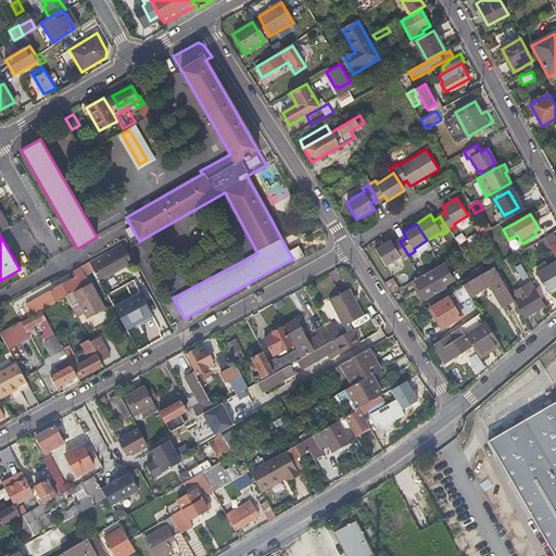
[(402,260),(408,255),(400,241),(393,245),(391,242),(389,240),(375,249),(386,266),(400,257),(402,260)]
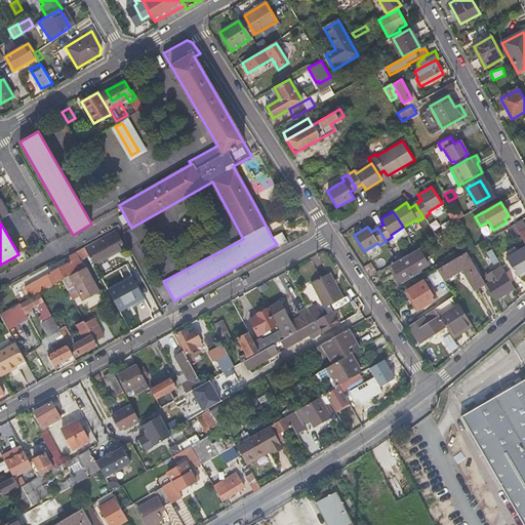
[(509,227),(491,237),(498,250),(516,239),(509,227)]
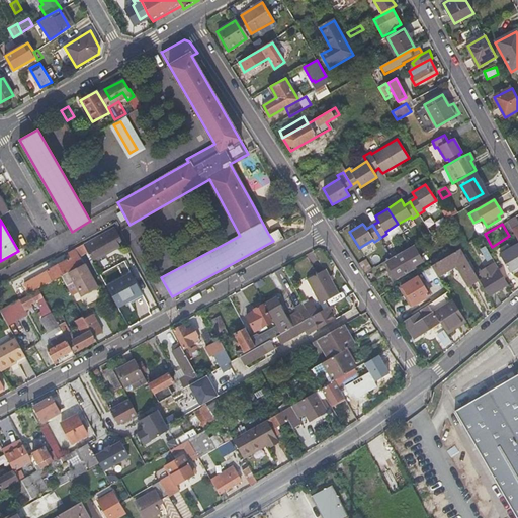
[(117,249),(123,245),(113,227),(107,231),(109,236),(86,249),(93,262),(99,259),(98,257),(116,247),(117,249)]
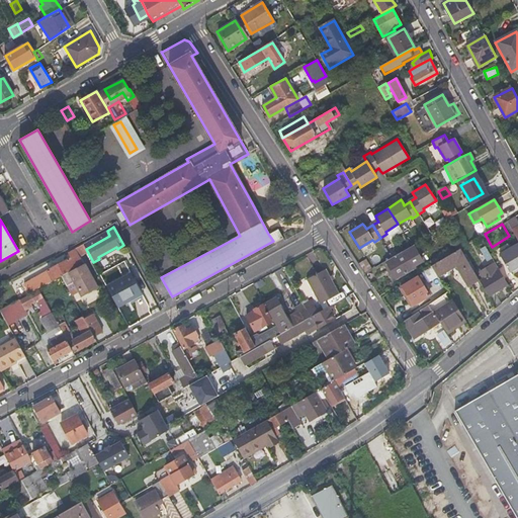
[(268,234),(273,241),(274,243),(283,239),(277,229),(268,234)]
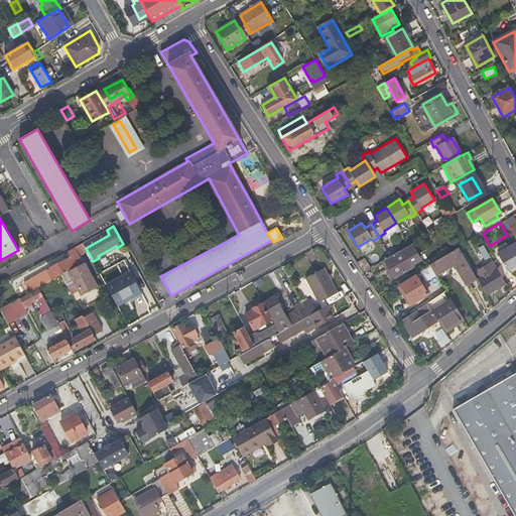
[(107,230),(83,243),(86,248),(109,235),(107,230)]
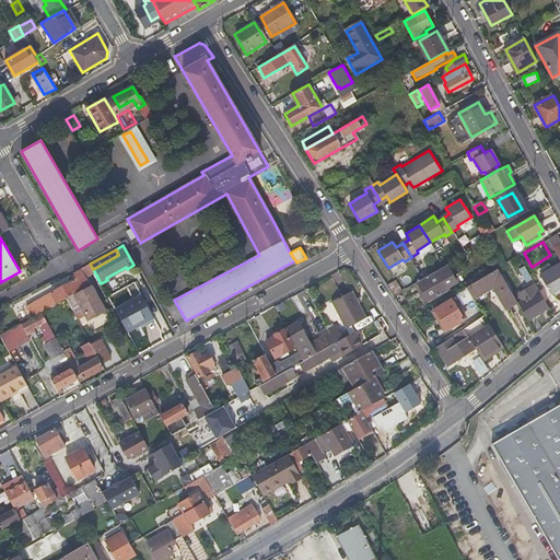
[(533,279),(522,260),(518,263),(521,267),(517,268),(526,283),(533,279)]
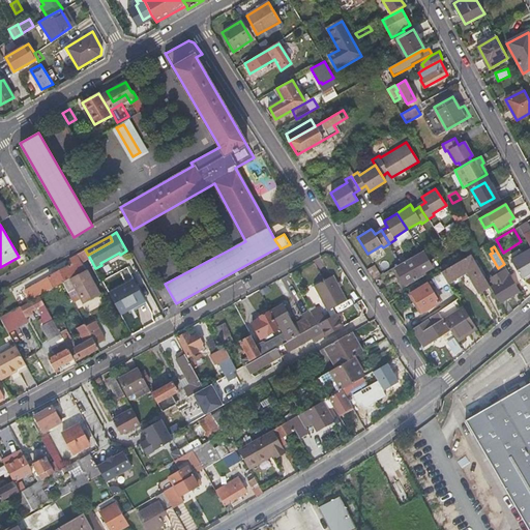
[(529,274),(529,248),(510,260),(522,280),(529,274)]
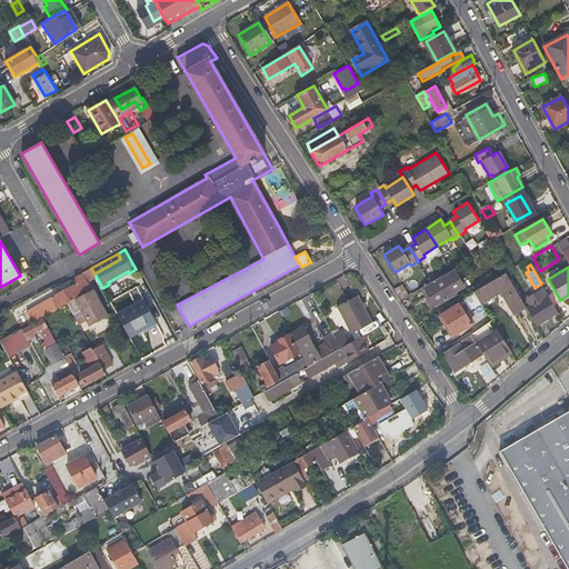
[(467,286),(457,268),(422,288),(436,307),(457,295),(456,292),(467,286)]
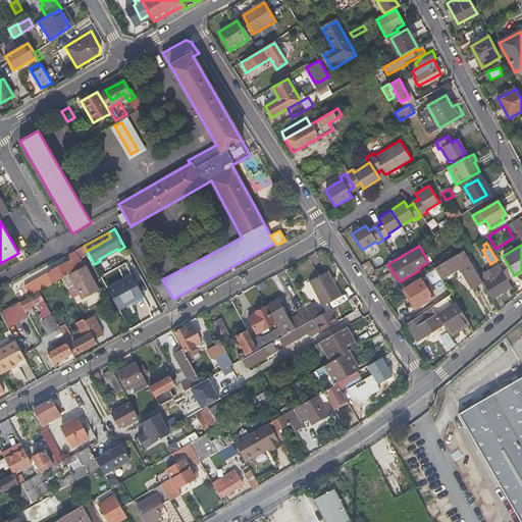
[(70,259),(47,271),(53,283),(62,278),(85,266),(75,250),(67,254),(70,259)]
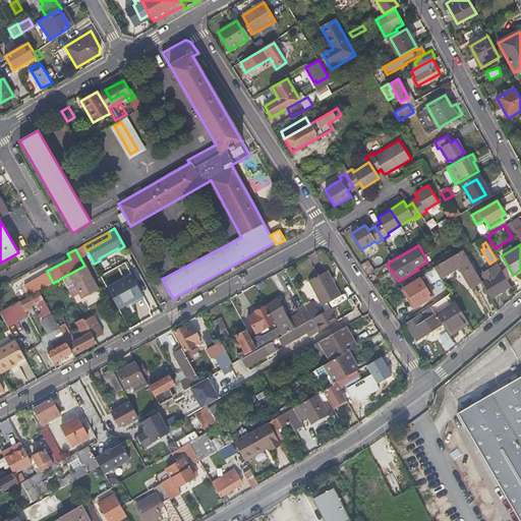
[(433,267),(441,278),(460,266),(473,286),(481,281),(463,249),(433,267)]
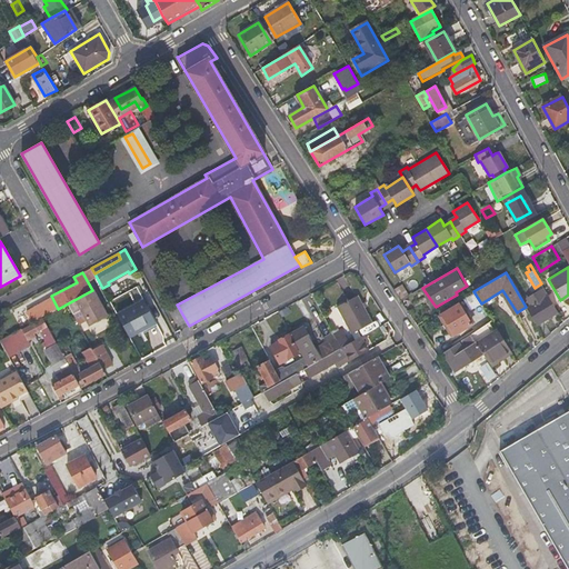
[(395,289),(401,299),(409,293),(402,285),(395,289)]
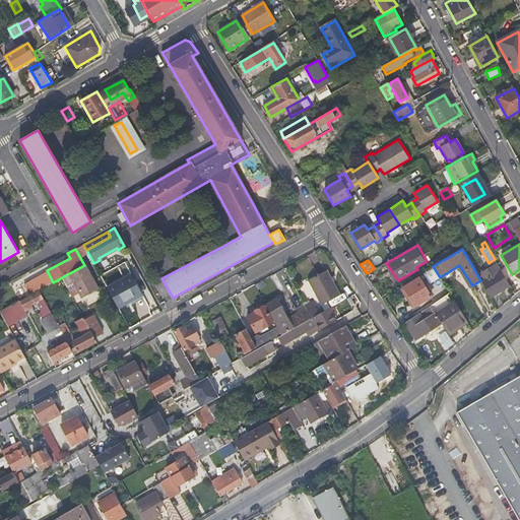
[(386,263),(383,264),(394,282),(398,280),(386,263)]
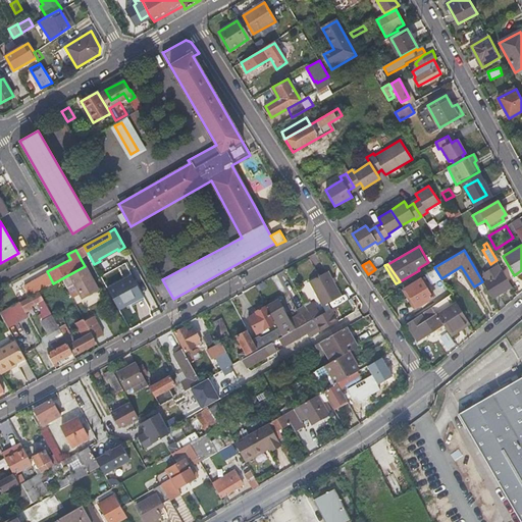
[(483,282),(492,298),(512,286),(499,264),(484,273),(489,279),(483,282)]
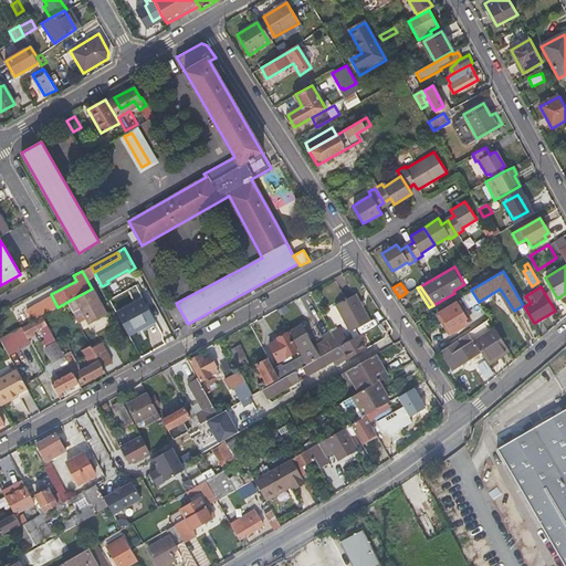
[(92,289),(67,302),(74,314),(82,310),(90,324),(106,315),(92,289)]
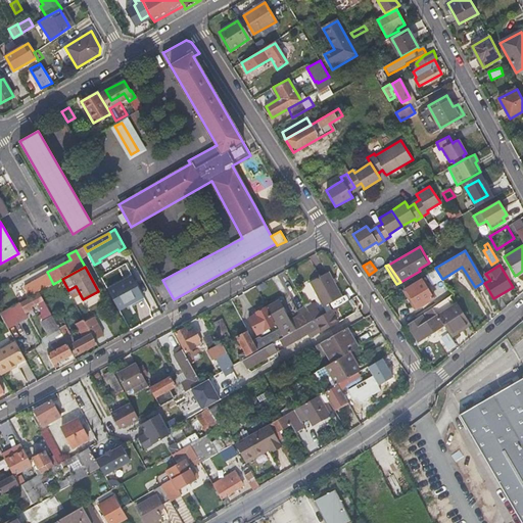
[(435,268),(425,274),(432,286),(442,280),(442,279),(435,268)]
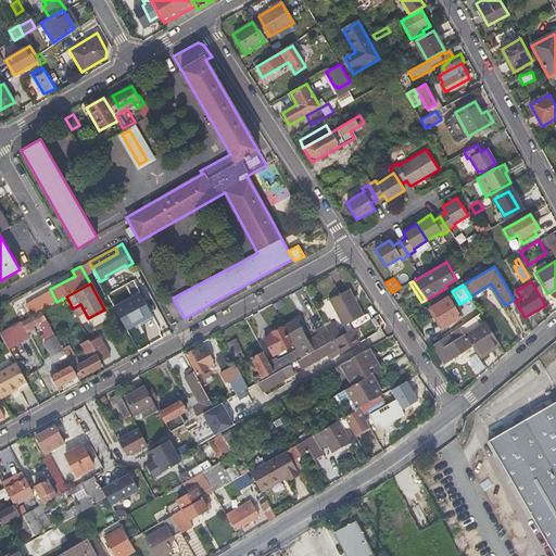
[(350,288),(329,300),(343,326),(365,314),(350,288)]
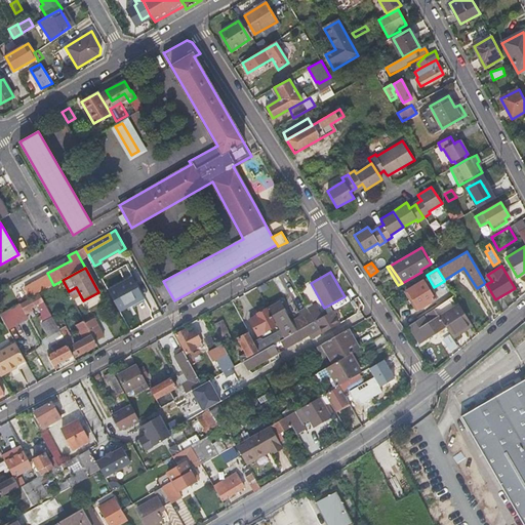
[(24,286),(30,298),(40,292),(53,285),(47,273),(24,286)]
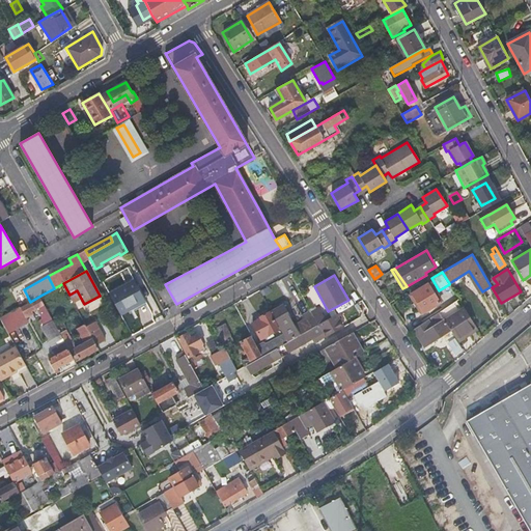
[(127,308),(143,299),(133,280),(109,294),(120,315),(129,311),(127,308)]
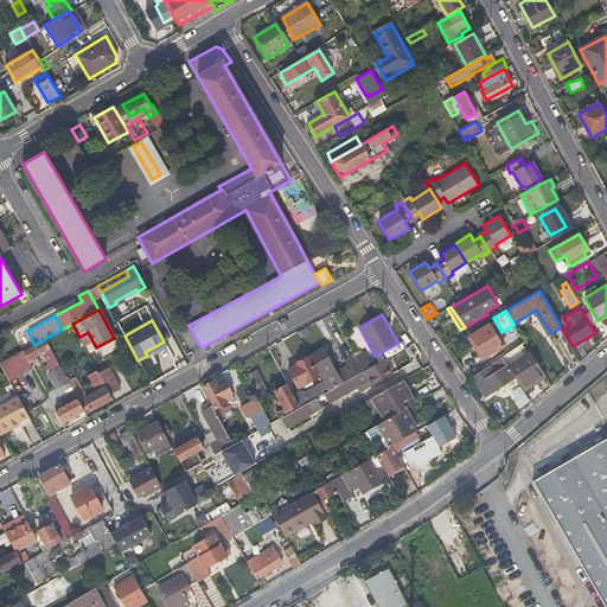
[(484,358),(502,345),(489,324),(470,337),(484,358)]
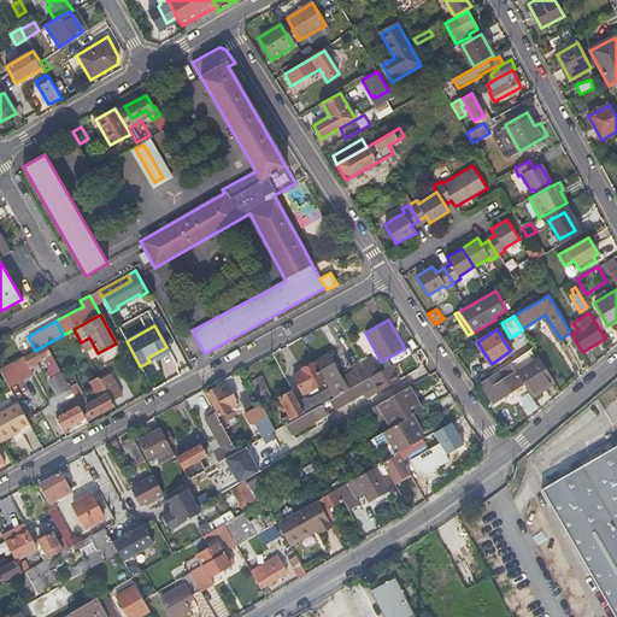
[(516,346),(521,354),(533,347),(524,334),(517,338),(521,342),(516,346)]
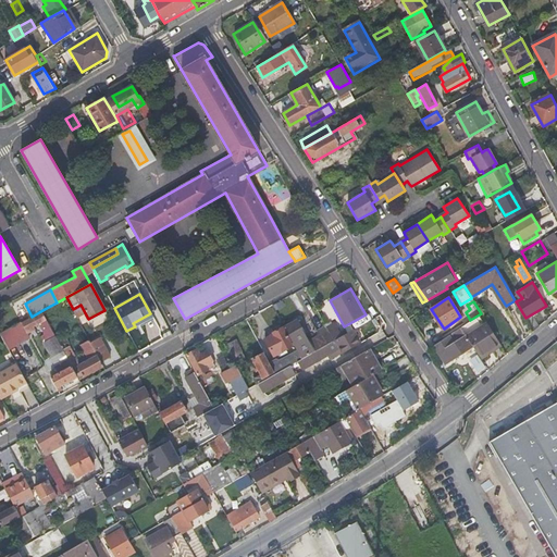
[(21,322),(1,333),(9,349),(31,338),(26,331),(42,322),(44,324),(48,321),(47,319),(46,320),(41,313),(22,323),(21,322)]
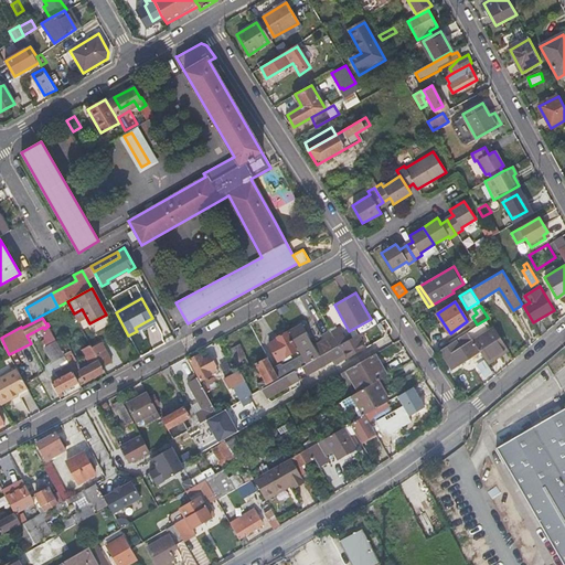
[(57,343),(49,326),(44,329),(45,332),(43,333),(63,370),(71,365),(65,355),(57,343)]
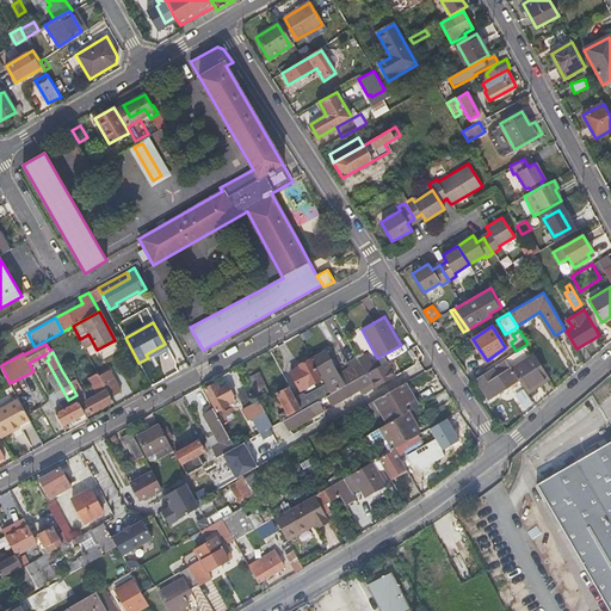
[(360,363),(358,359),(347,364),(350,369),(339,375),(327,352),(312,359),(326,386),(331,395),(340,389),(366,375),(360,363)]
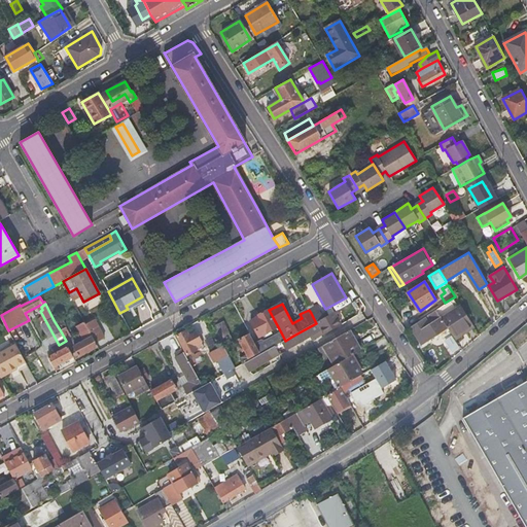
[(447,327),(452,336),(472,323),(460,305),(441,317),(447,327)]
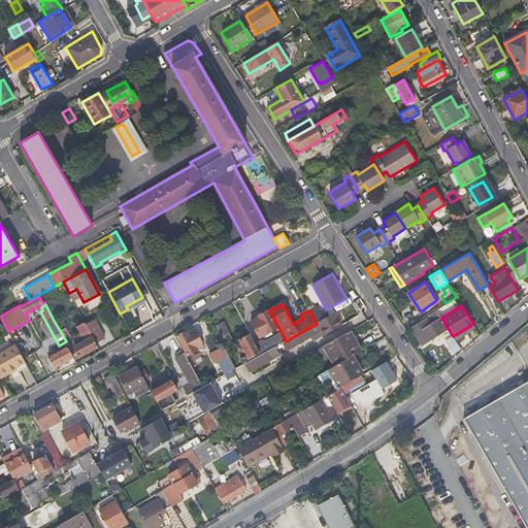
[(317,324),(324,320),(318,309),(311,314),(317,324)]
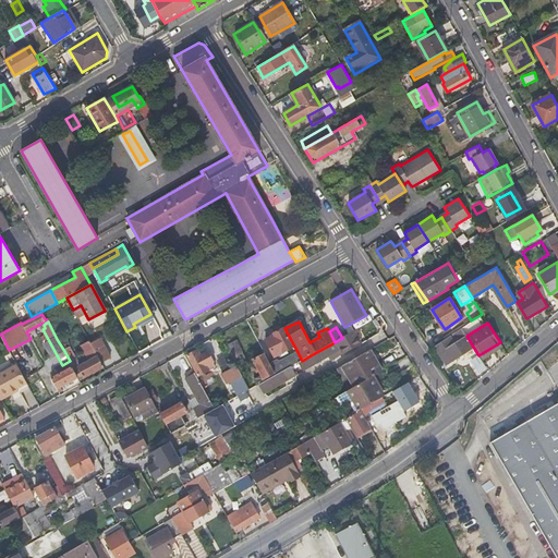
[(450,335),(445,338),(445,340),(435,347),(446,364),(473,347),(466,336),(461,328),(453,332),(458,340),(455,342),(450,335)]
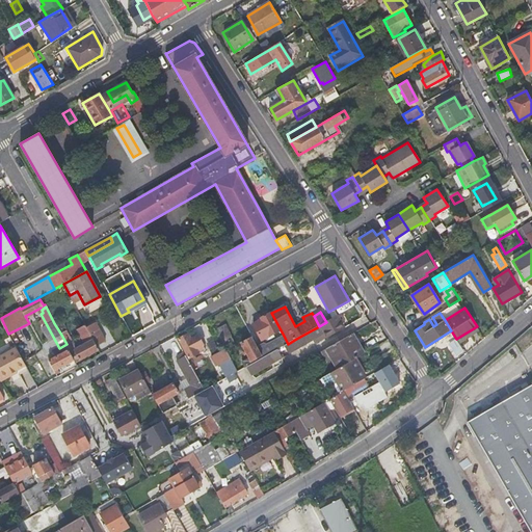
[(280,330),(270,314),(261,319),(261,320),(253,324),(262,341),(280,330)]
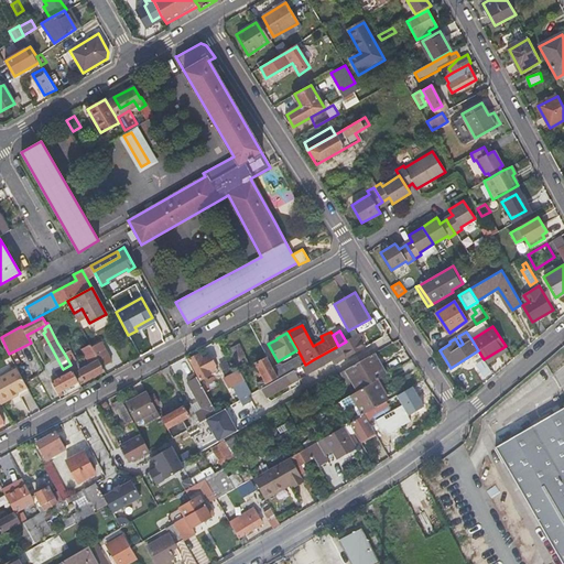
[(93,347),(102,367),(112,361),(101,342),(93,347)]
